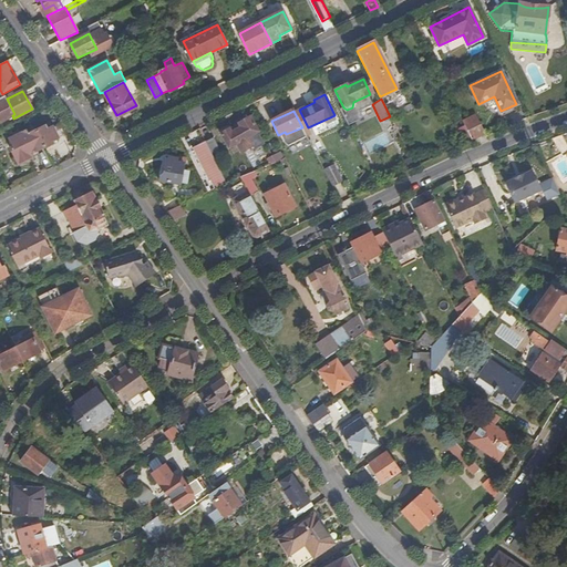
[(473,114),(462,120),(472,140),(483,135),(473,114)]
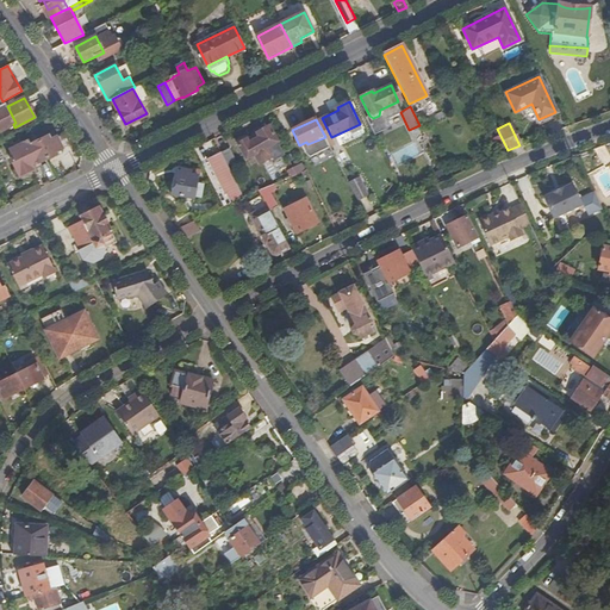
[(271,130),(266,128),(257,132),(257,137),(248,143),(246,139),(236,144),(244,160),(278,142),(271,130)]
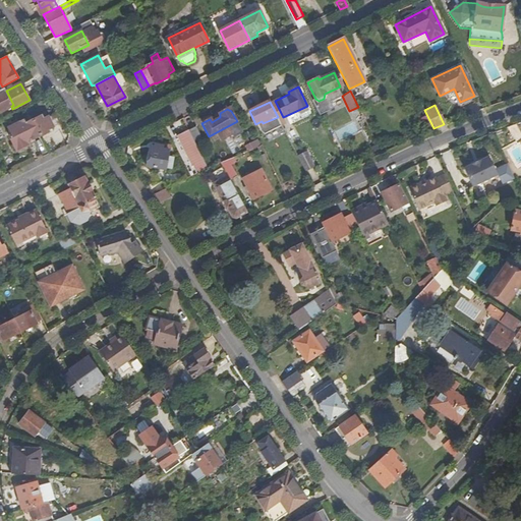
[(33,120),(41,135),(50,130),(49,128),(54,126),(49,116),(44,119),(42,115),(33,120)]
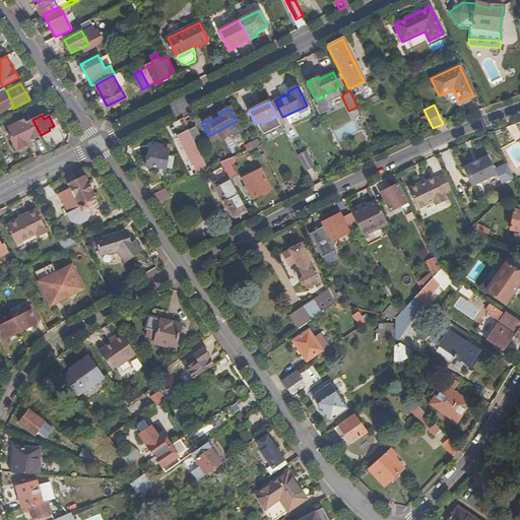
[(41,135),(33,120),(25,123),(24,119),(10,125),(18,142),(31,136),(33,138),(41,135)]
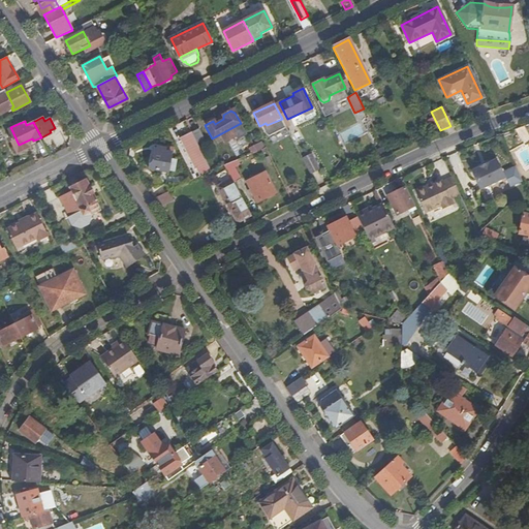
[(191,132),(198,147),(205,143),(197,129),(191,132)]
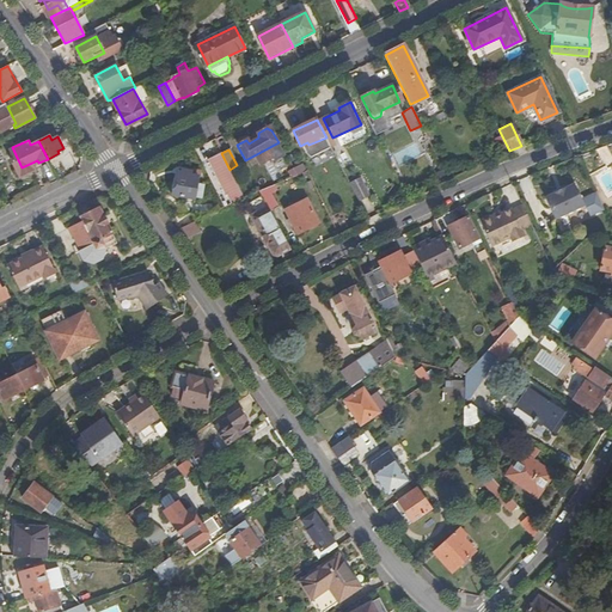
[(230,170),(221,153),(207,160),(225,195),(226,195),(232,203),(244,197),(230,170)]
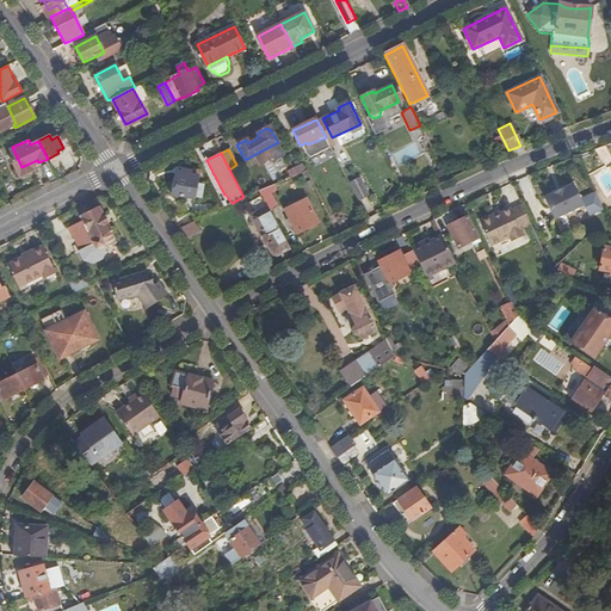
[(301,164),(292,167),(296,174),(306,171),(301,164)]
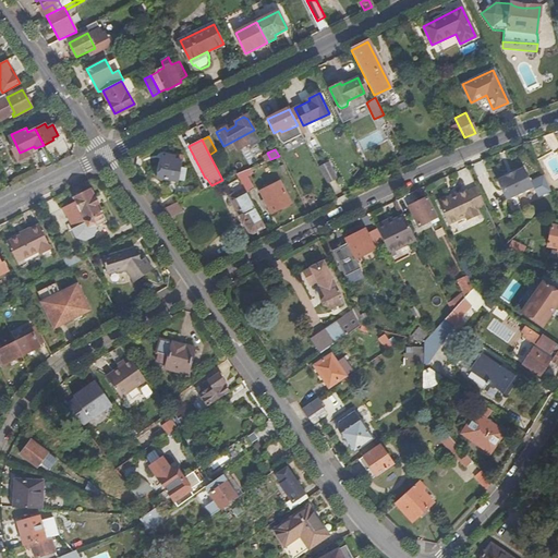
[(179,168),(180,161),(173,160),(174,157),(166,156),(165,161),(160,160),(157,178),(177,181),(178,179),(182,180),(184,169),(179,168)]
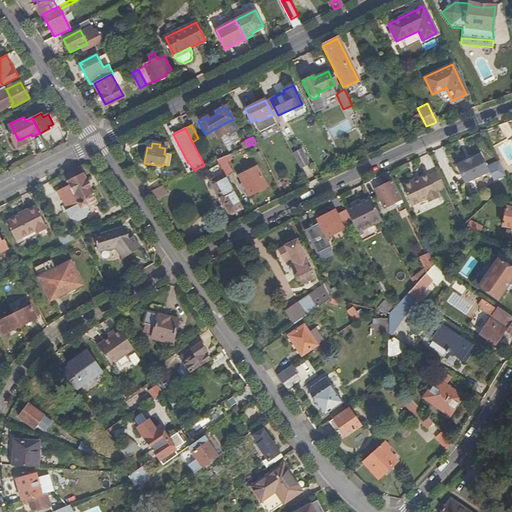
[(217,159),(224,173),(226,176),(232,173),(227,162),(232,159),(229,154),(217,159)]
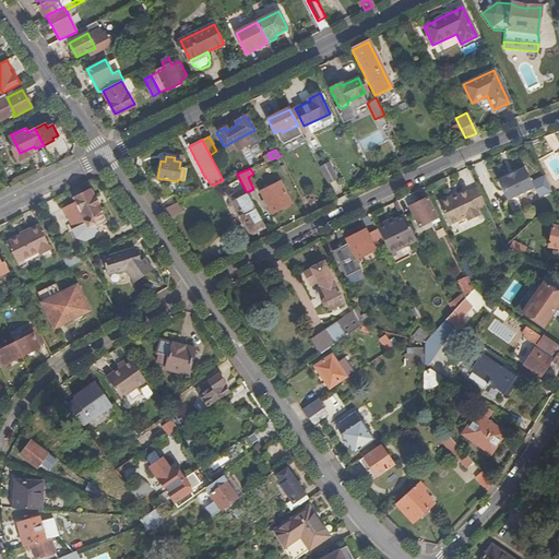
[(261,191),(272,213),(290,203),(280,181),(261,191)]
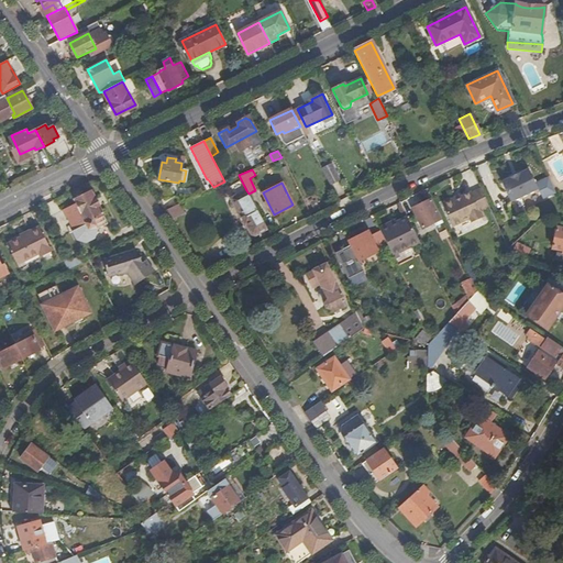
[(473,191),(463,196),(456,199),(455,197),(443,202),(454,227),(472,219),(474,223),(486,218),(482,210),(490,207),(483,189),(474,192),(473,191)]
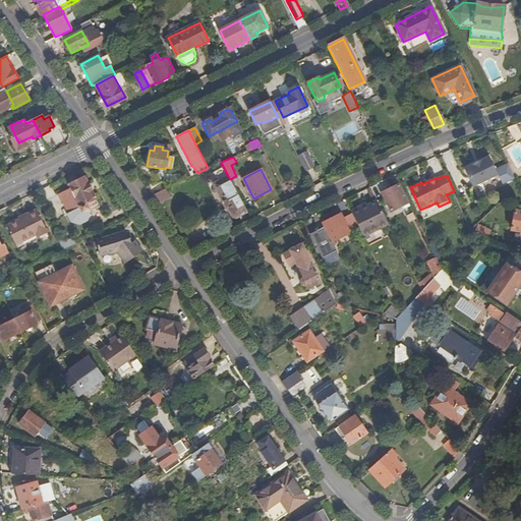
[(160,182),(164,189),(167,187),(177,183),(173,176),(160,182)]
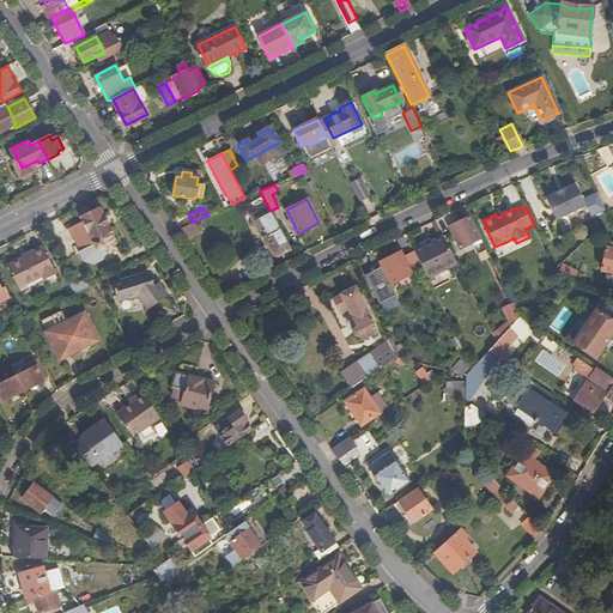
[(277,255),(291,248),(271,211),(268,207),(250,217),(266,244),(267,243),(273,254),(277,255)]
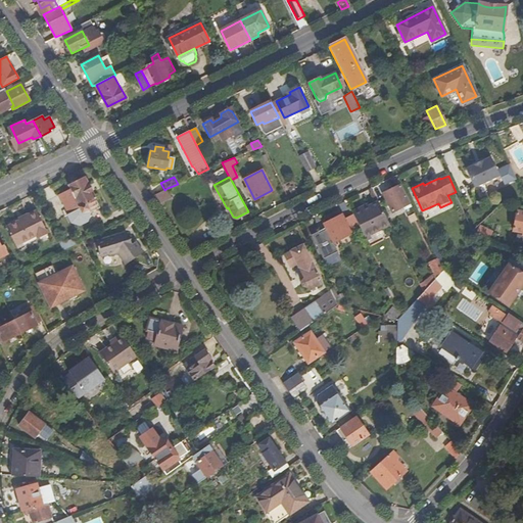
[(80,207),(84,216),(99,207),(91,191),(93,190),(88,180),(86,181),(85,178),(68,186),(70,189),(58,195),(67,214),(68,214),(80,207)]
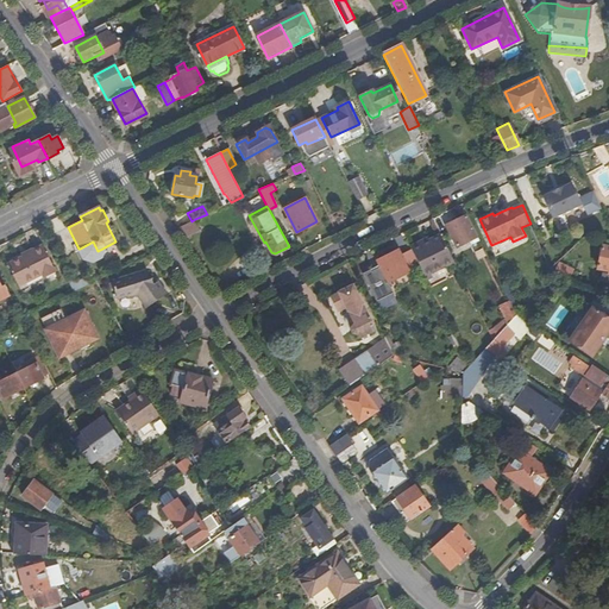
[(481,240),(468,215),(447,225),(458,246),(475,238),(477,243),(481,240)]
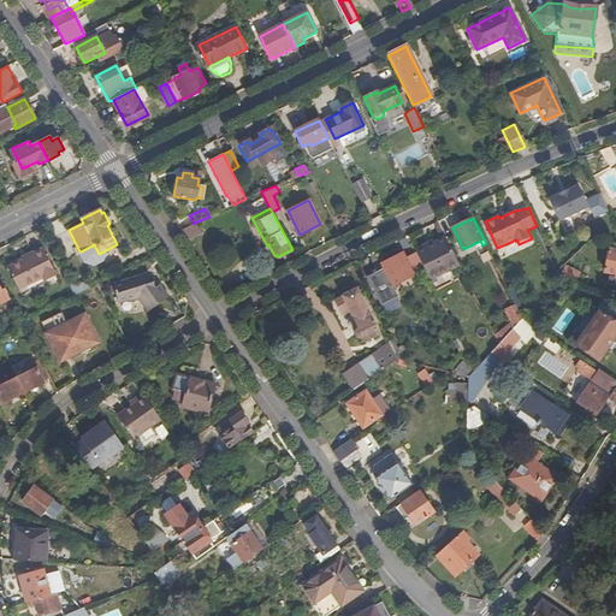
[(194,224),(179,231),(185,241),(202,232),(197,221),(194,224)]
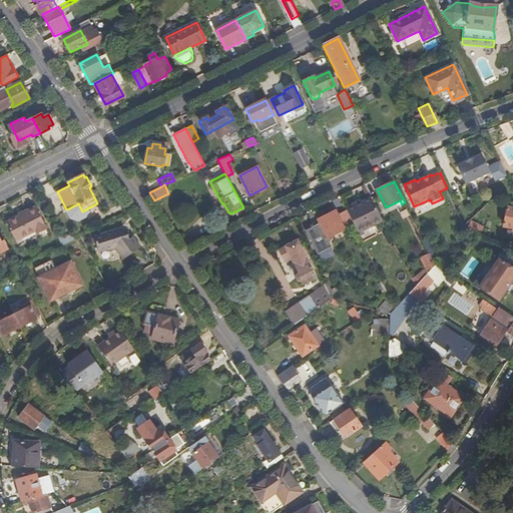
[(373,226),(383,221),(372,198),(347,209),(354,224),(358,230),(372,224),(373,226)]
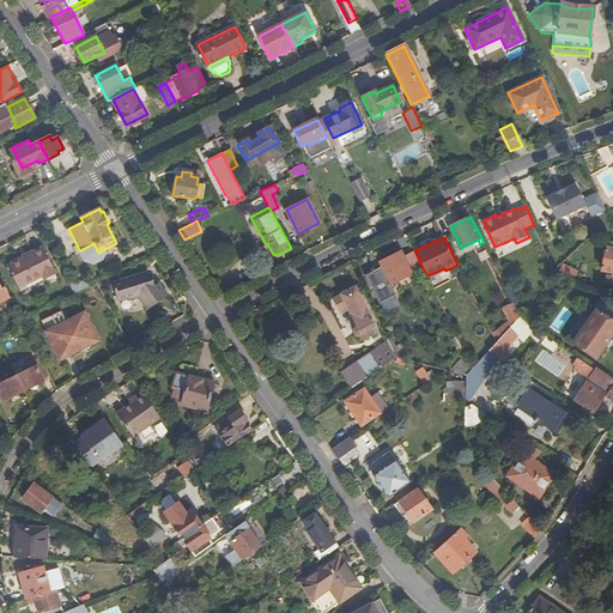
[(423,268),(414,250),(410,241),(399,247),(401,252),(412,273),(423,268)]
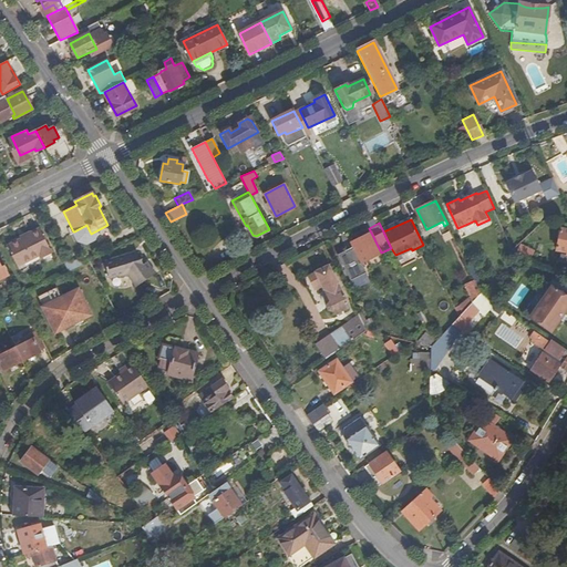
[(86,225),(74,232),(79,239),(91,234),(86,225)]
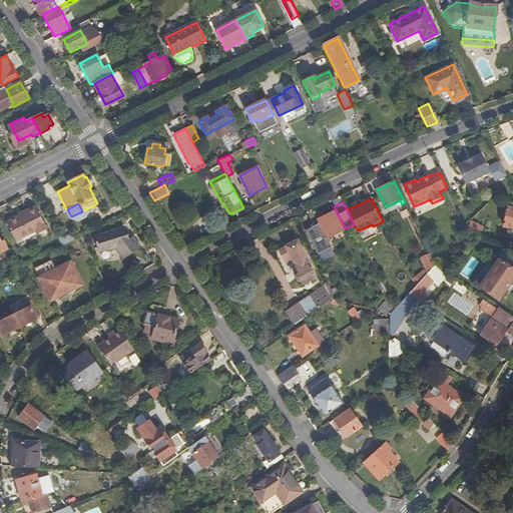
[(7,222),(11,232),(17,230),(19,236),(34,229),(35,231),(45,226),(35,206),(26,211),(27,212),(7,222)]
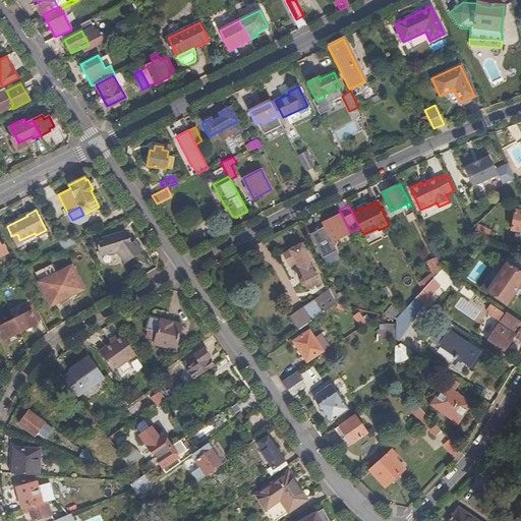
[(349,233),(350,232),(341,214),(324,222),(332,241),(333,240),(349,233)]
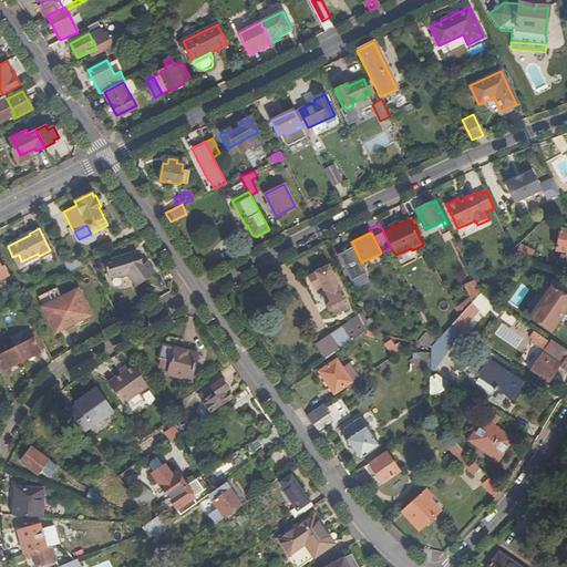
[(559,269),(566,270),(566,237),(562,236),(560,238),(558,238),(557,245),(559,245),(558,257),(566,259),(566,261),(562,260),(559,269)]
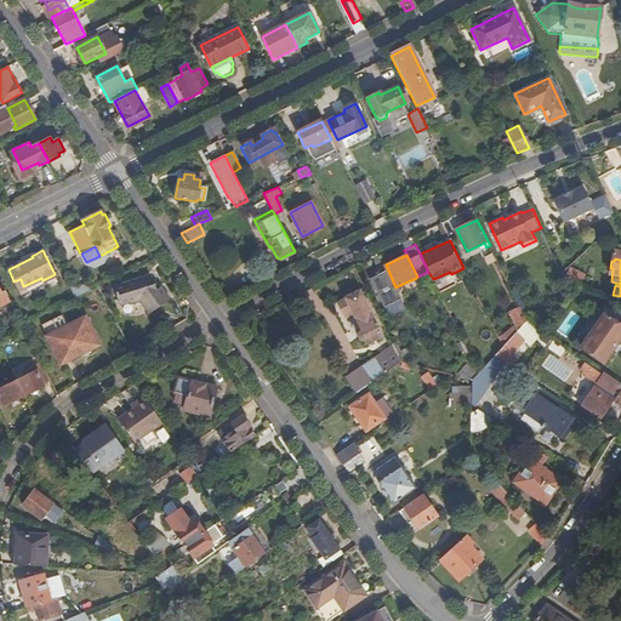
[(158,308),(170,300),(161,286),(157,289),(153,284),(154,283),(149,275),(115,286),(119,303),(130,301),(130,305),(137,305),(137,301),(141,301),(148,309),(154,306),(158,308)]
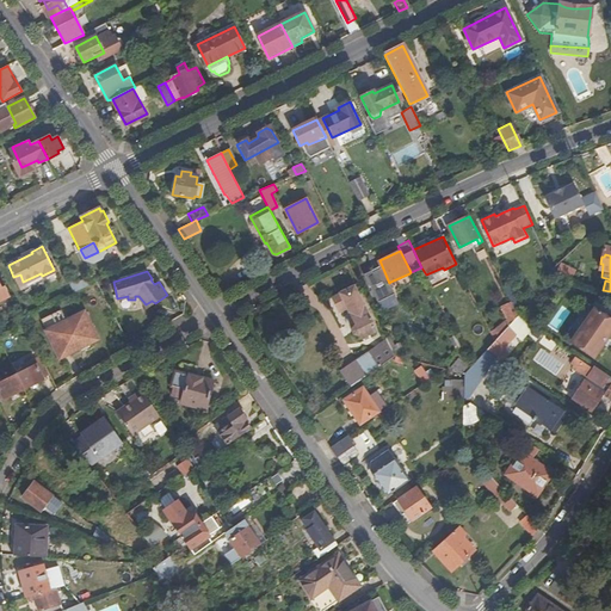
[(411,282),(409,273),(390,282),(397,289),(411,282)]
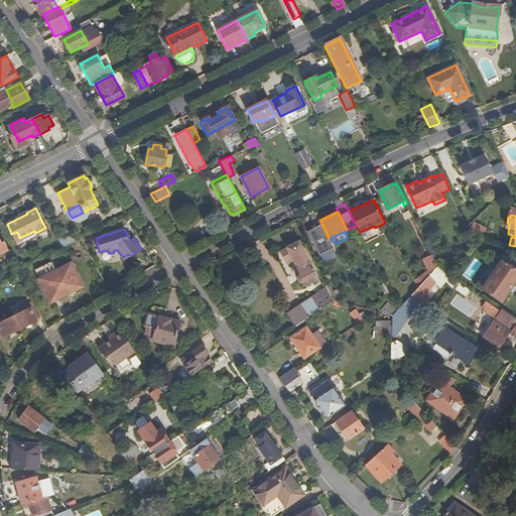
[(17,232),(11,234),(14,241),(19,238),(17,232)]
